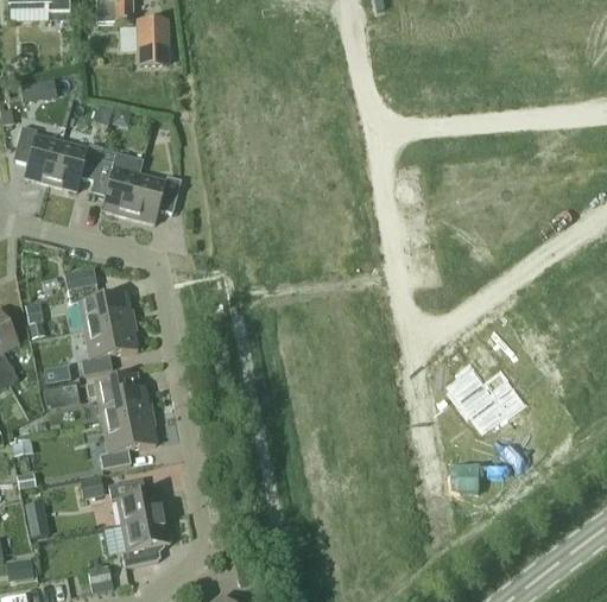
[(70,11),(71,11),(70,0),(12,0),(12,5),(49,4),(49,18),(70,18),(70,11)]
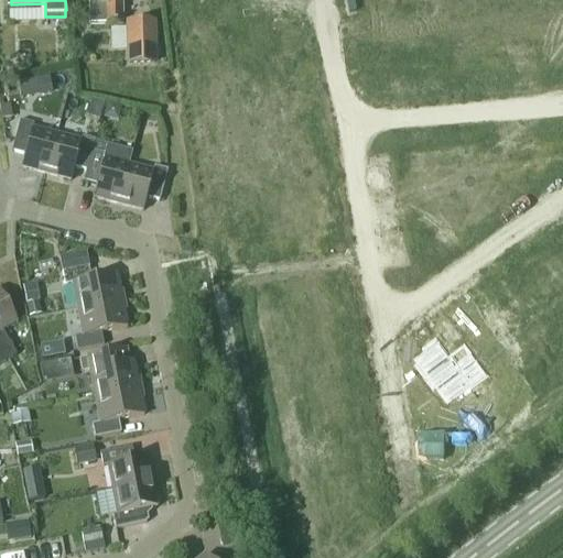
[(90,21),(123,20),(123,19),(122,0),(89,0),(90,21)]
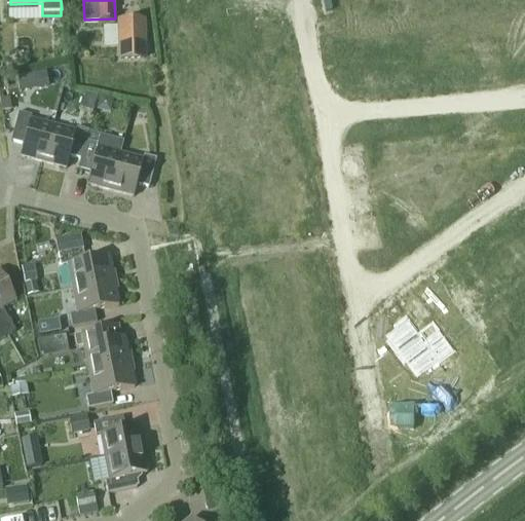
[(148,15),(119,16),(120,57),(149,56),(148,15)]
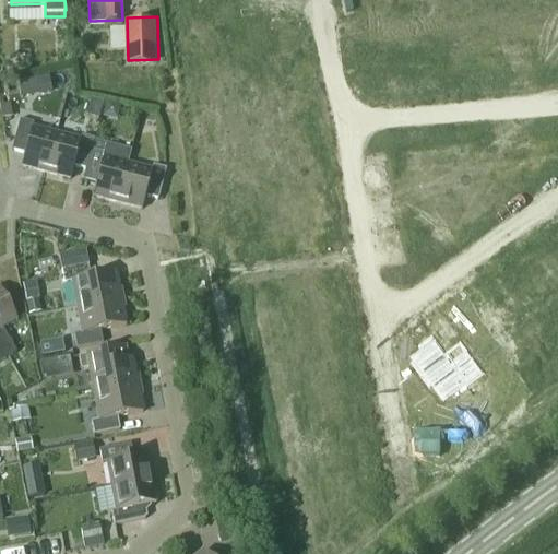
[(34,74),(19,77),(21,94),(36,91),(34,74)]
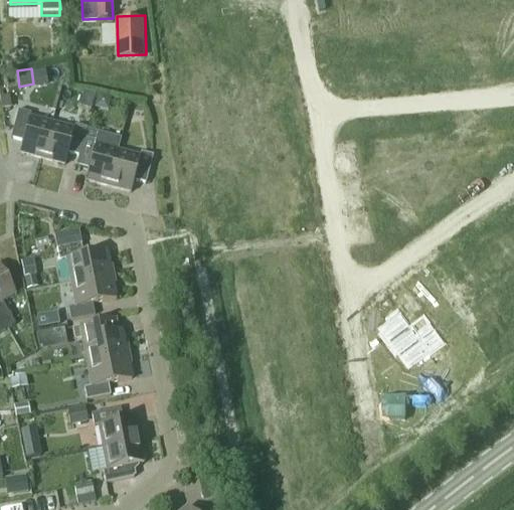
[(43,155),(52,120),(30,114),(31,110),(19,106),(11,135),(23,138),(20,149),(43,155)]
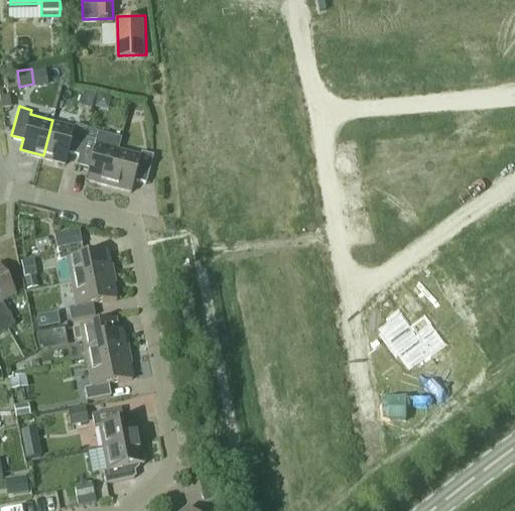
[(69,149),(80,152),(81,152),(86,134),(88,124),(76,121),(75,125),(52,120),(43,155),(66,161),(69,149)]
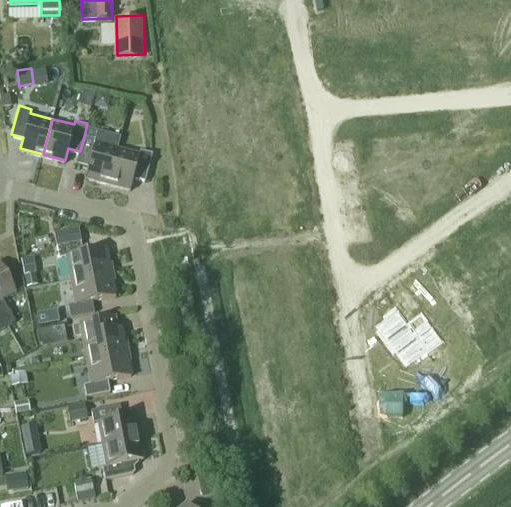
[(86,176),(108,182),(117,146),(120,134),(97,128),(95,136),(85,133),(80,151),(79,151),(77,161),(89,164),(86,176)]
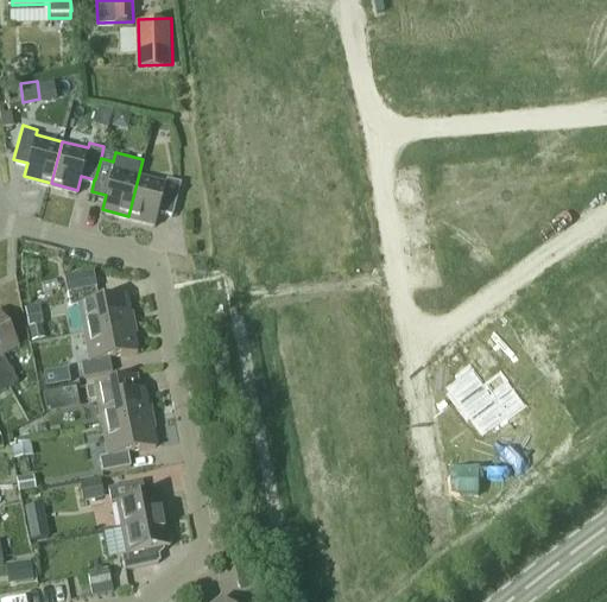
[(165,181),(139,173),(128,216),(155,223),(158,209),(172,213),(182,179),(166,176),(165,181)]
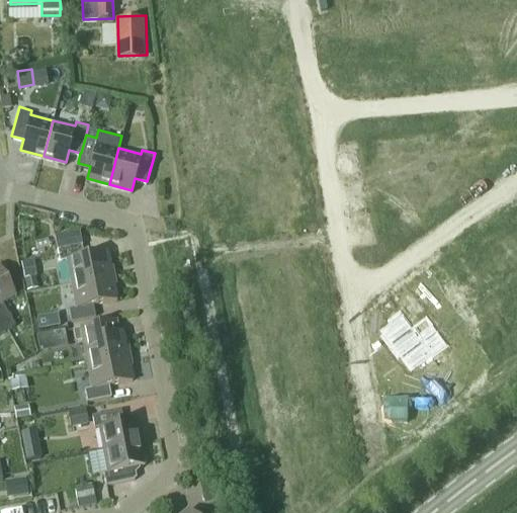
[(72,280),(112,272),(107,248),(84,253),(82,241),(58,246),(60,258),(67,257),(72,280)]
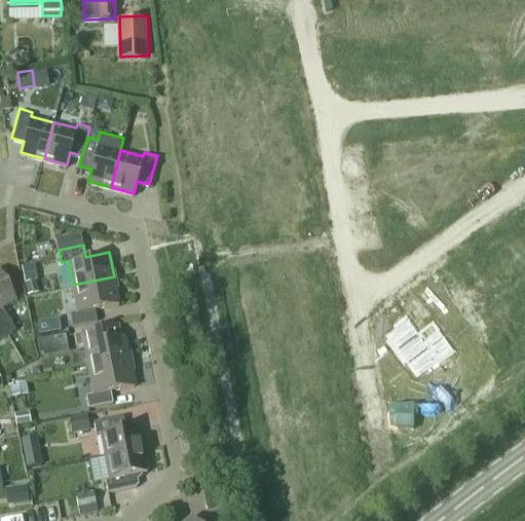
[(0,318),(8,332),(16,328),(3,304),(16,297),(0,267),(0,318)]
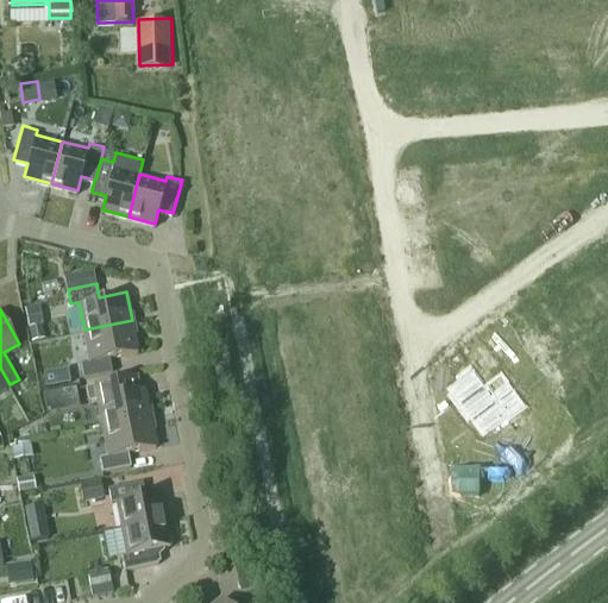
[(42,315),(27,319),(31,334),(45,332),(42,315)]
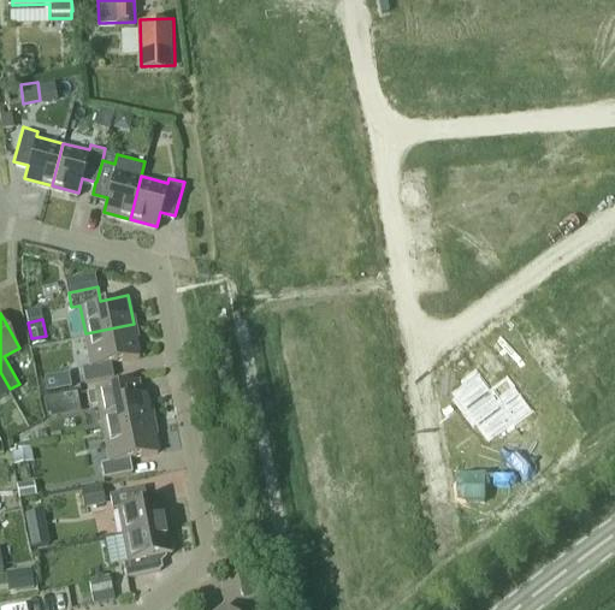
[(140,354),(134,324),(86,333),(92,362),(83,365),(86,379),(114,373),(112,359),(140,354)]
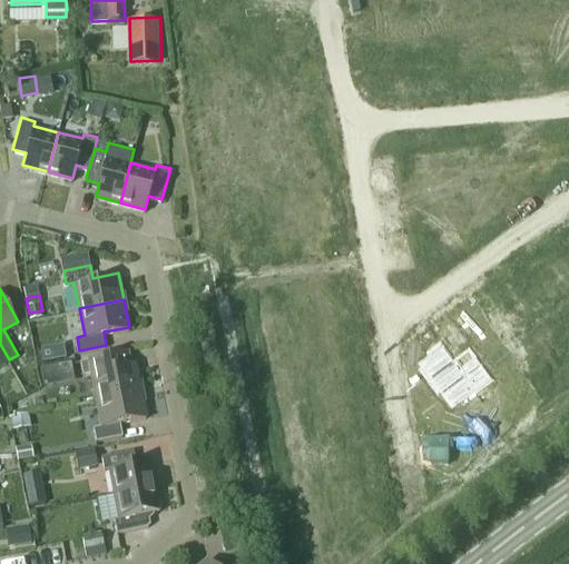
[(430,346),(420,355),(430,368),(427,369),(438,385),(441,383),(453,399),(476,383),(477,385),(493,372),(477,348),(463,359),(457,350),(454,352),(441,334),(429,344),(430,346)]
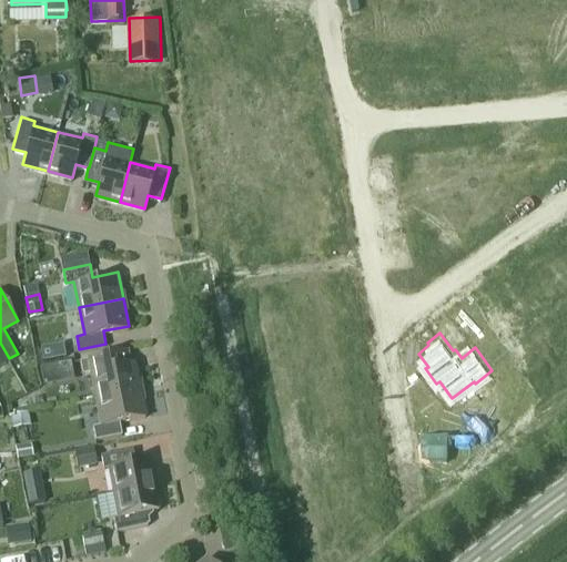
[(129,348),(107,353),(80,357),(83,370),(91,369),(97,396),(141,387),(135,360),(132,361),(129,348)]
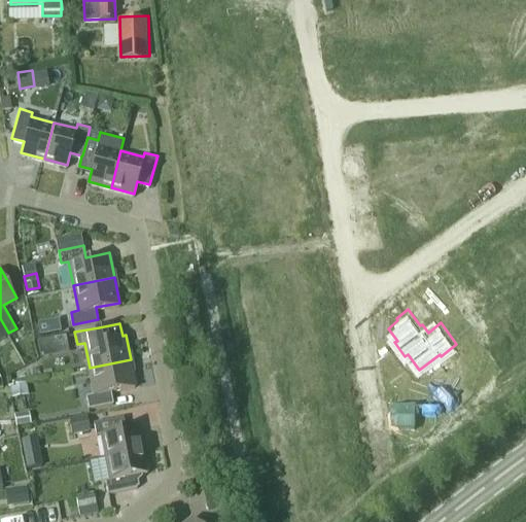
[(55,335),(38,338),(41,355),(58,352),(55,335)]
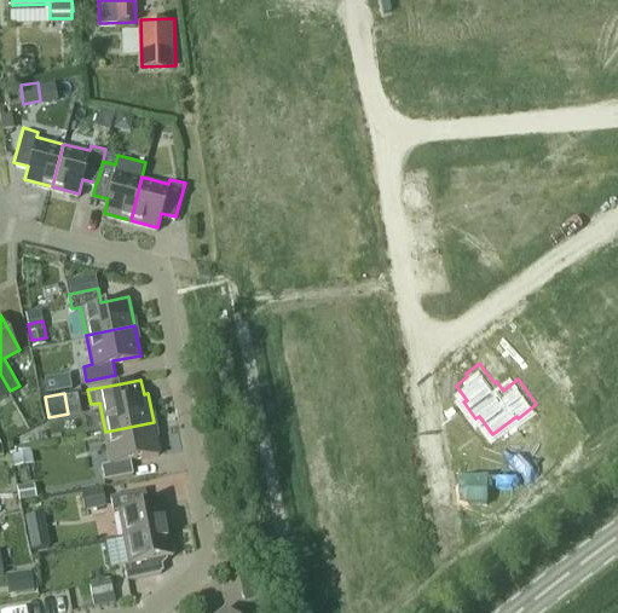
[(159,451),(154,422),(105,432),(110,460),(102,462),(104,476),(133,470),(131,457),(159,451)]
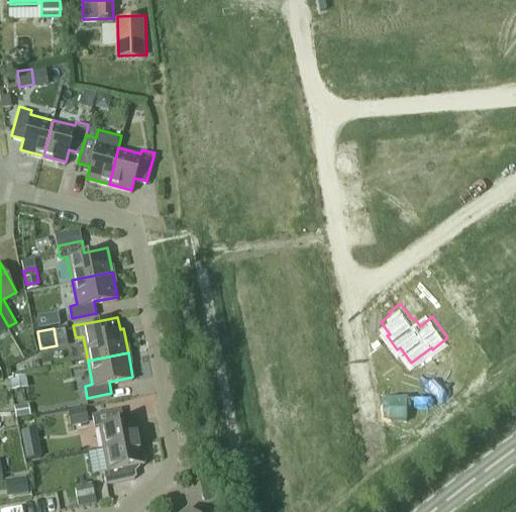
[(26,373),(10,375),(11,388),(28,385),(26,373)]
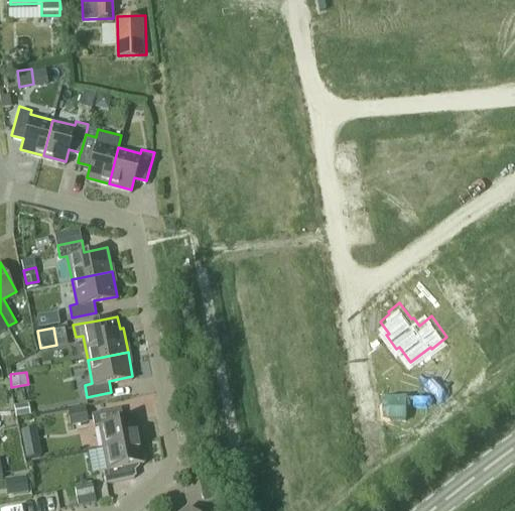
[(29,400),(14,402),(15,413),(30,411),(29,400)]
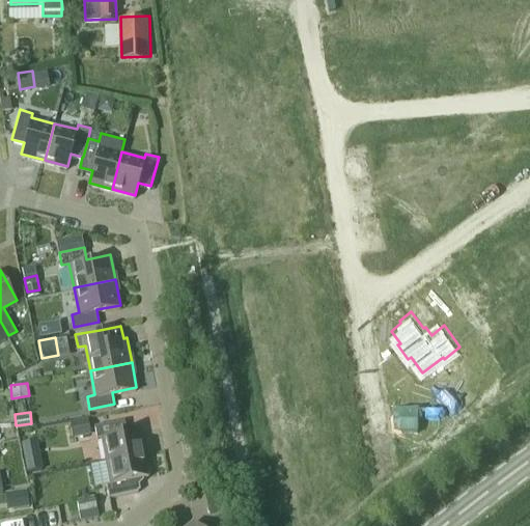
[(91,431),(88,415),(72,418),(75,434),(91,431)]
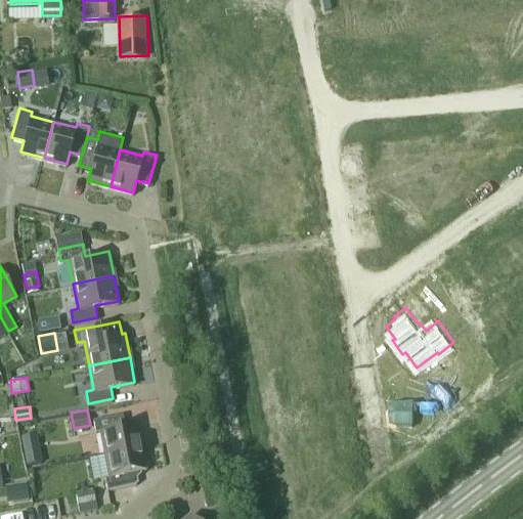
[(105,451),(142,444),(138,422),(126,424),(123,412),(94,417),(96,430),(100,429),(105,451)]
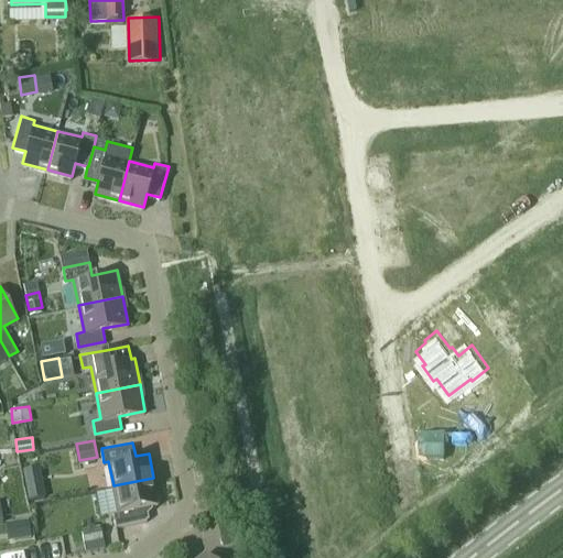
[(46,462),(31,465),(35,495),(51,493),(46,462)]
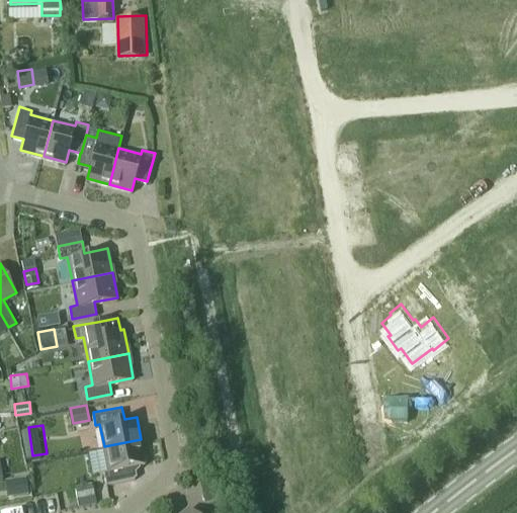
[(145,462),(141,439),(104,446),(108,468),(103,469),(106,483),(136,477),(133,464),(145,462)]
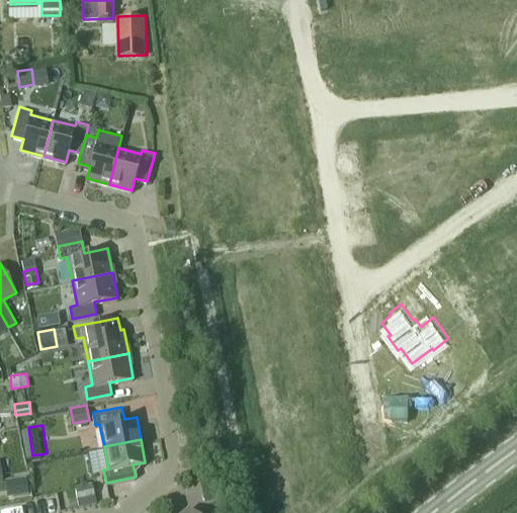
[(11,476),(13,493),(18,493),(29,491),(26,473),(16,475),(11,476)]
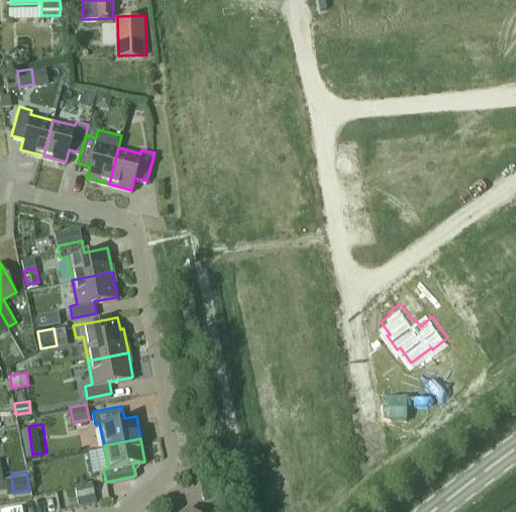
[(92,480),(75,483),(78,495),(94,492),(92,480)]
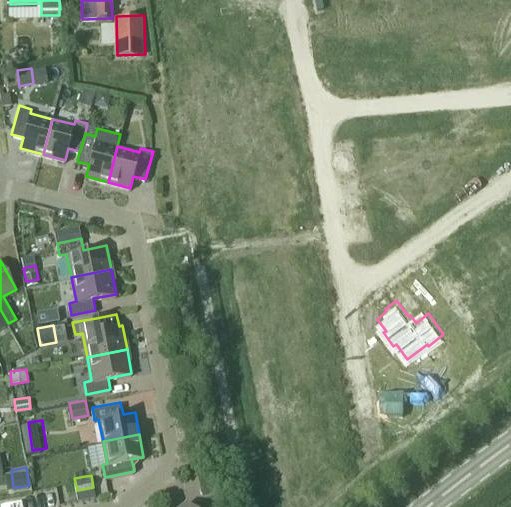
All buildings are outlined.
